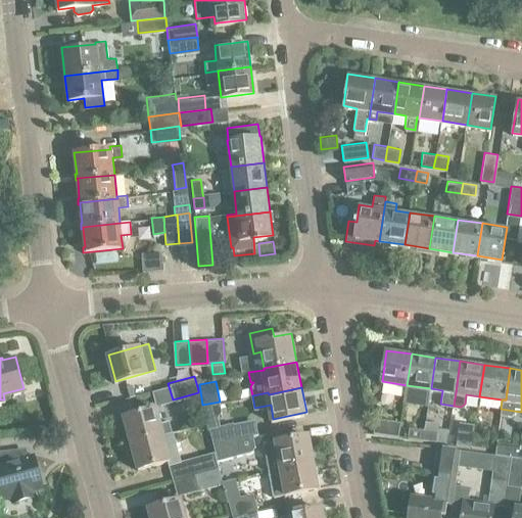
[(202,405),(201,405),(205,418),(204,418),(207,428),(208,428),(208,427),(221,424),(218,416),(222,410),(220,402),(202,405)]
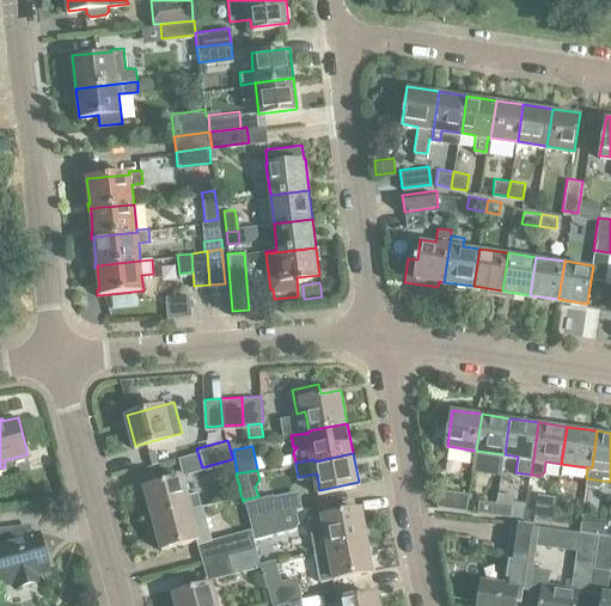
[(182,475),(144,485),(152,516),(200,503),(197,490),(187,493),(182,475)]
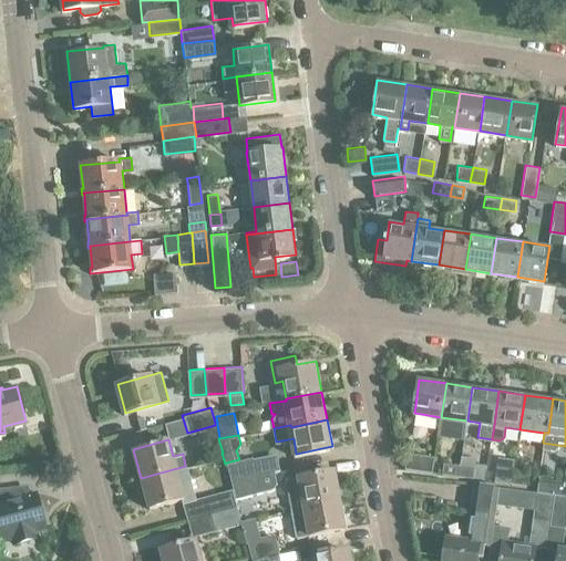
[(405,452),(403,466),(431,470),(433,455),(405,452)]
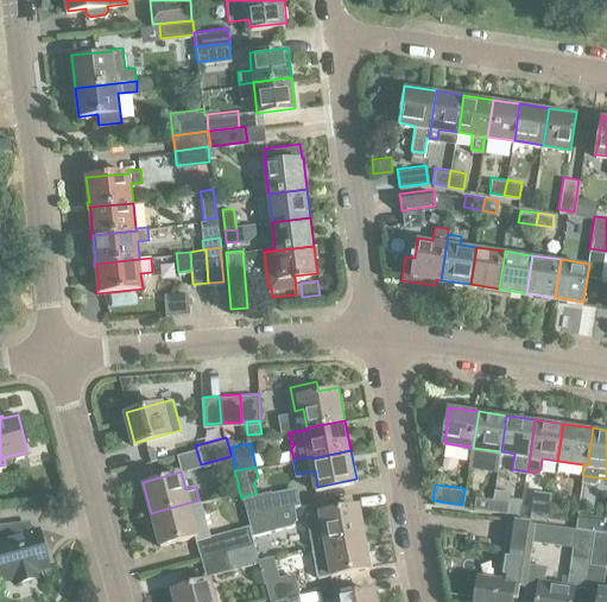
[(270,488),(257,493),(242,496),(242,498),(247,517),(273,509),(276,508),(274,507),(271,490),(270,488)]
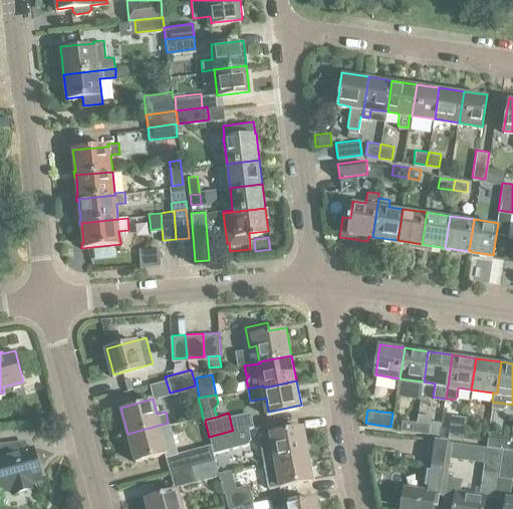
[(402,418),(400,429),(415,431),(417,420),(402,418)]
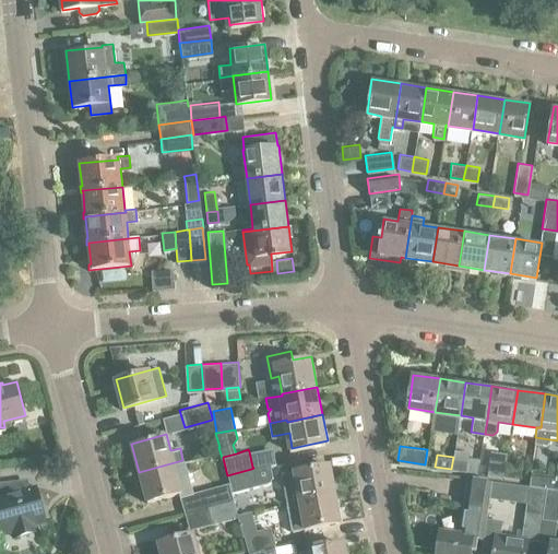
[(453,457),(451,469),(465,471),(467,459),(453,457)]
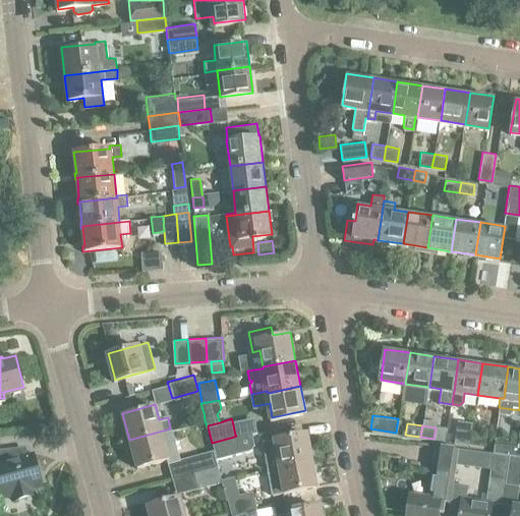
[(472,433),(448,428),(447,440),(470,443),(472,433)]
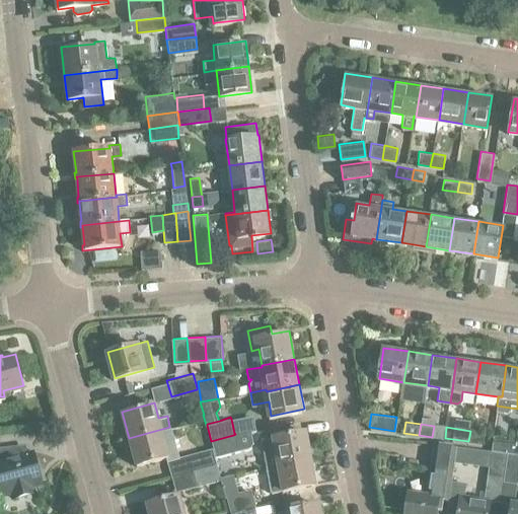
[(176,453),(170,428),(126,439),(133,464),(165,456),(176,453)]
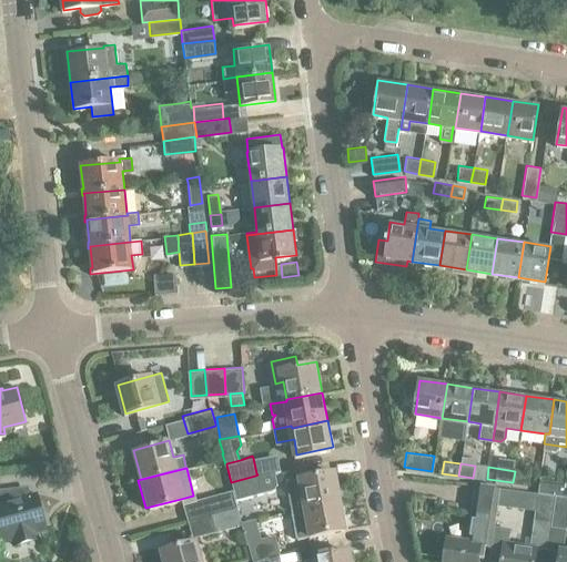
[(276,482),(274,470),(256,473),(257,474),(262,490),(274,487),(276,482)]
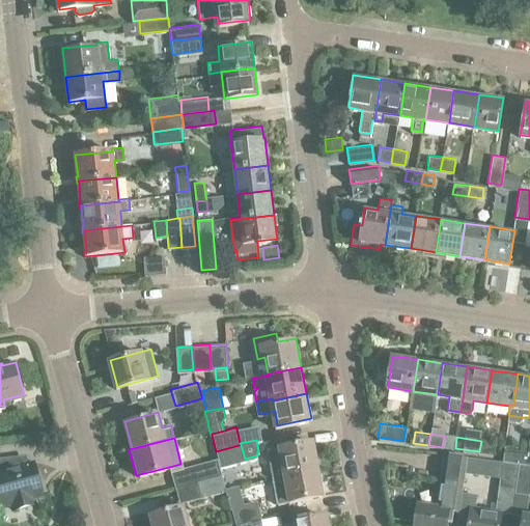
[(311,440),(268,448),(273,476),(317,468),(311,440)]
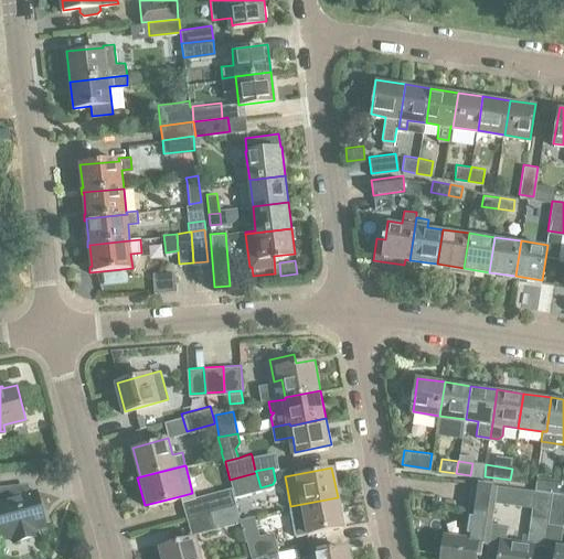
[(524,471),(512,469),(510,480),(523,482),(524,471)]
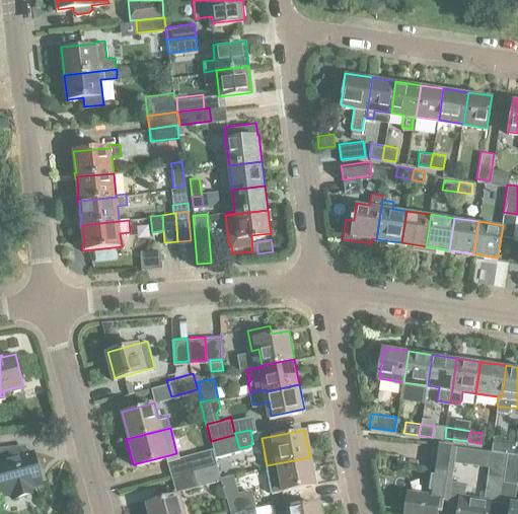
[(233,435),(211,441),(215,455),(239,448),(235,434),(233,435)]
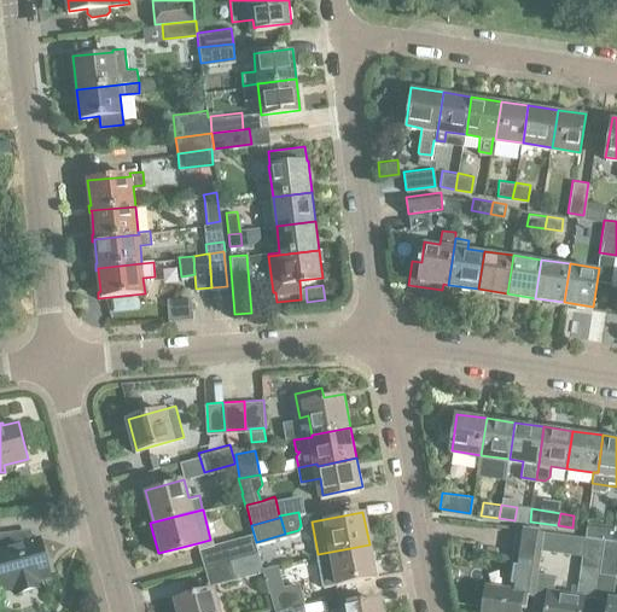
[(543,529),(518,525),(511,567),(537,571),(543,529)]
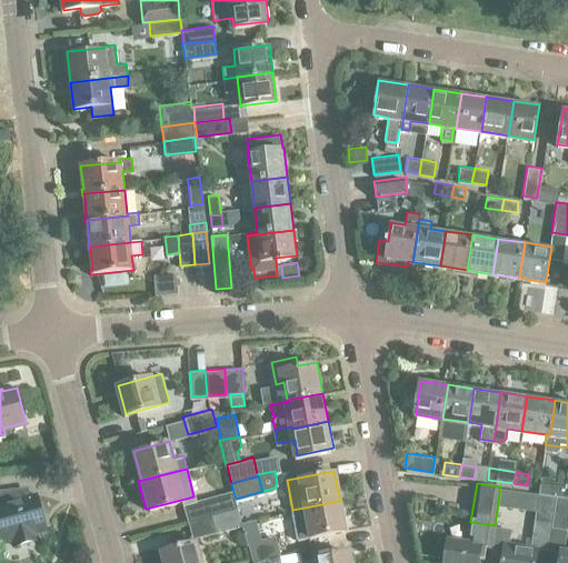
[(0,500),(1,505),(0,505),(0,524),(5,540),(16,536),(17,544),(39,538),(37,530),(47,528),(38,495),(31,498),(29,488),(0,495),(0,500)]
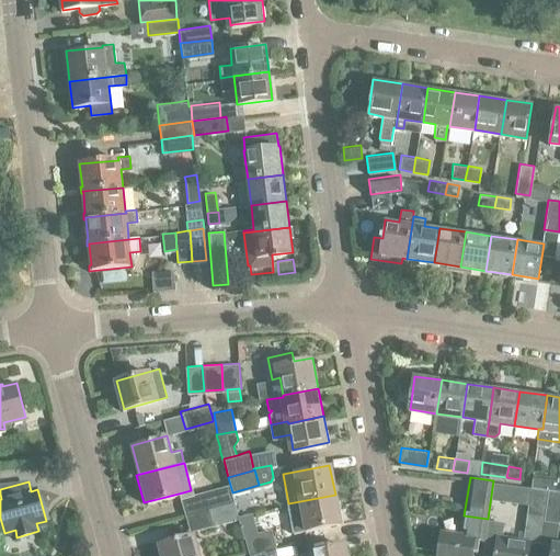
[(207,508),(233,501),(229,483),(203,490),(207,508)]
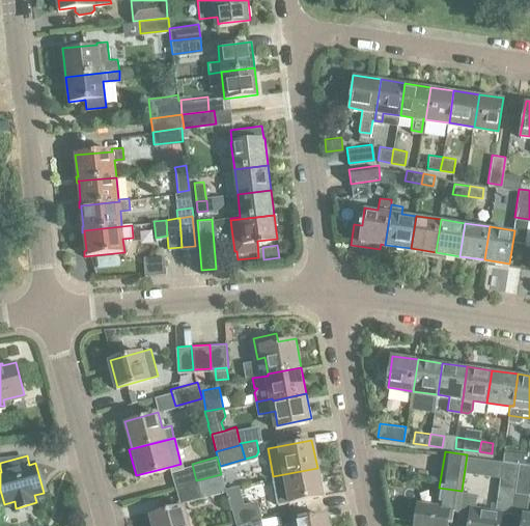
[(499,475),(497,489),(514,491),(519,462),(502,460),(501,460),(499,475)]
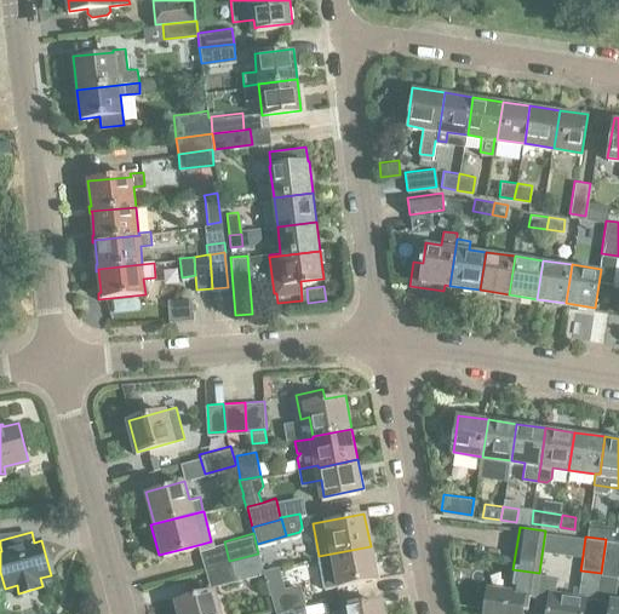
[(606,539),(601,573),(617,575),(618,575),(618,568),(618,540),(615,540),(613,540),(606,539)]
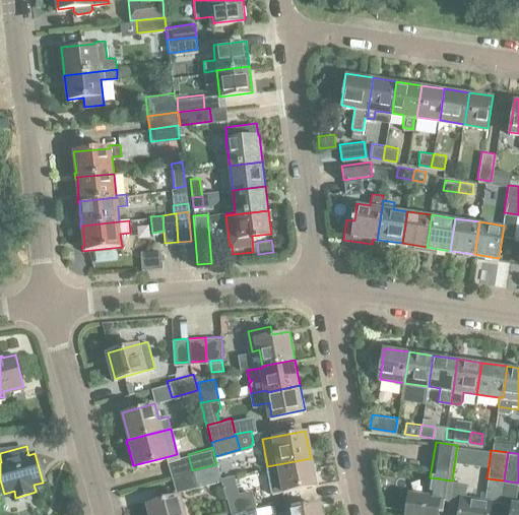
[(311,458),(267,466),(272,493),(315,485),(311,458)]
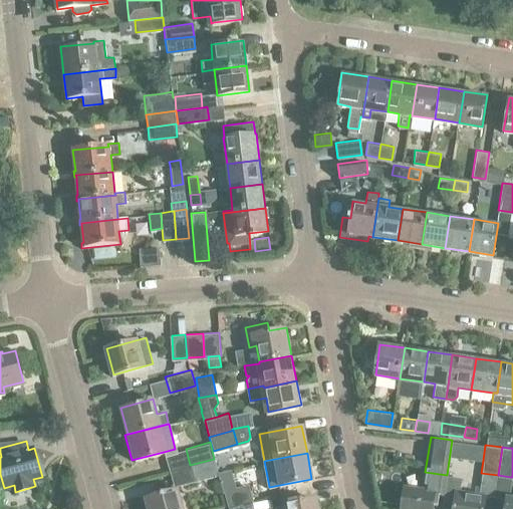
[(218,473),(214,459),(190,465),(194,480),(218,473)]
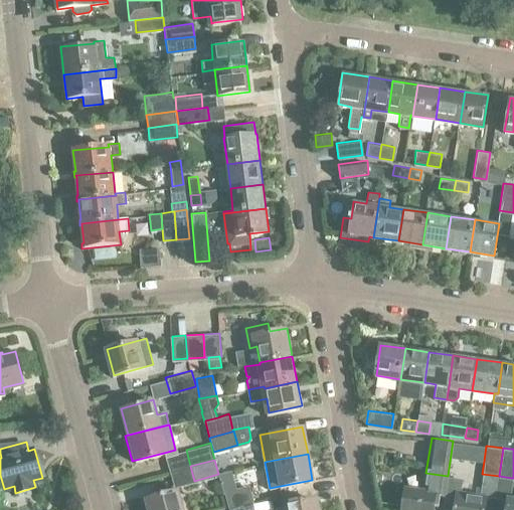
[(448,476),(443,508),(453,509),(483,509),(486,495),(479,494),(460,491),(462,478),(448,476)]
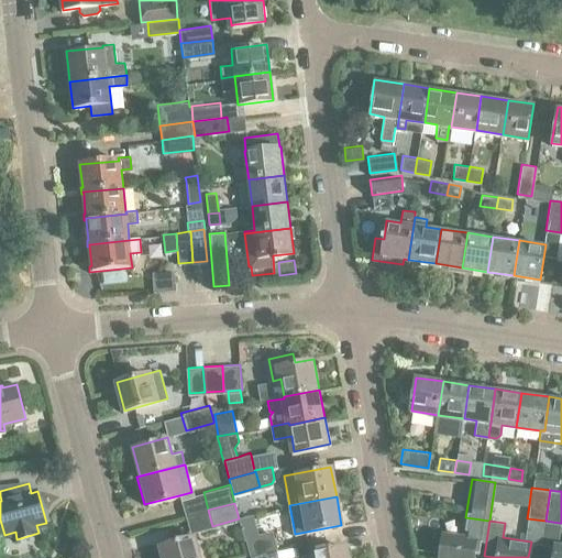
[(271,531),(256,534),(245,537),(250,556),(276,549),(271,531)]
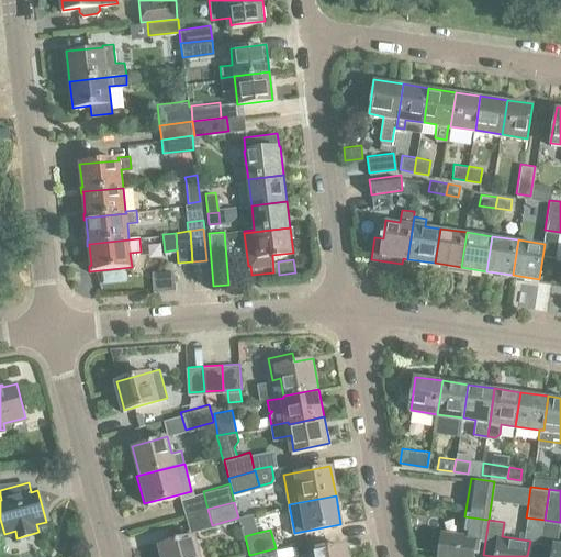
[(479,542),(477,541),(477,536),(444,532),(439,556),(473,556),(474,552),(477,552),(479,542)]
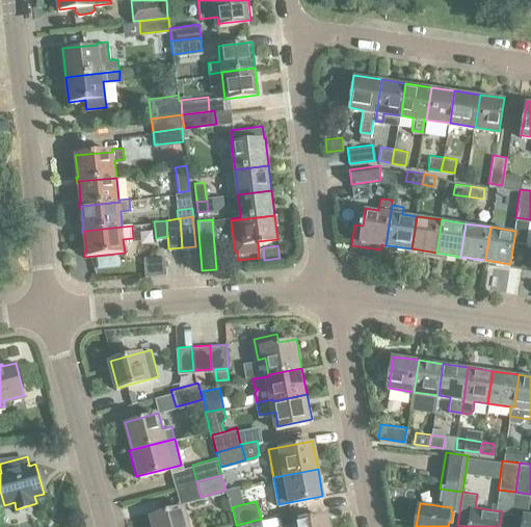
[(155,526),(189,526),(184,505),(152,515),(155,526)]
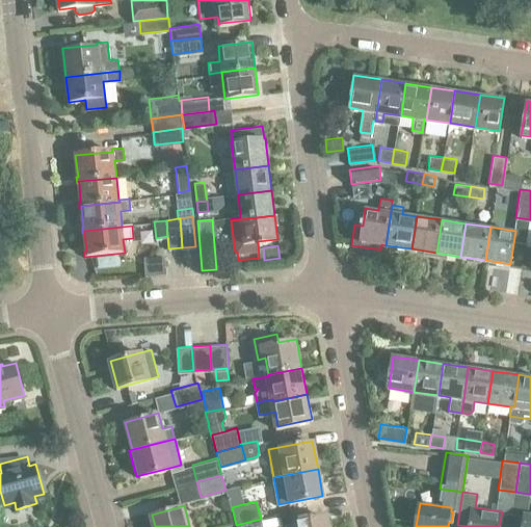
[(530,526),(530,514),(524,514),(522,526),(530,526)]
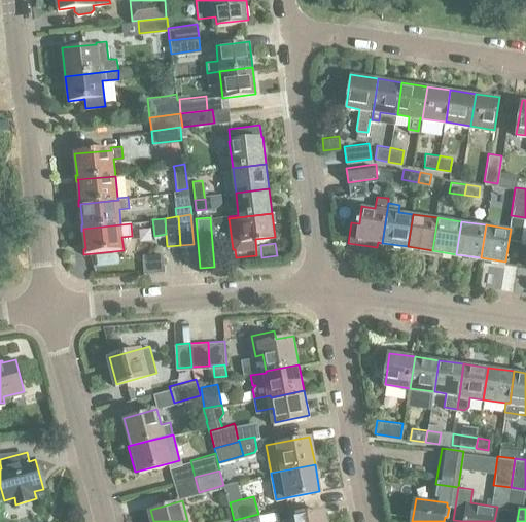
[(327,521),(326,511),(291,517),(292,521),(327,521)]
